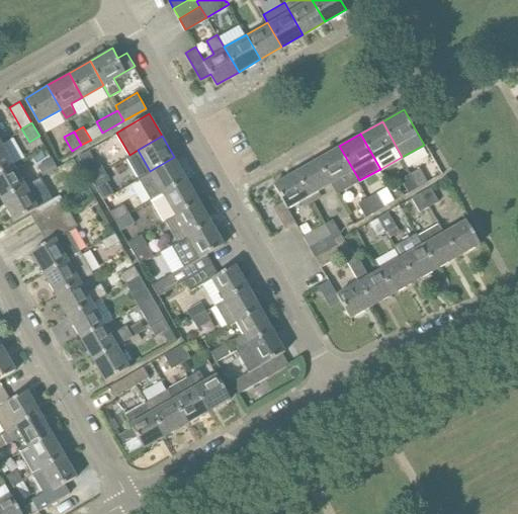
[(0,170),(13,163),(0,142),(0,141),(0,170)]
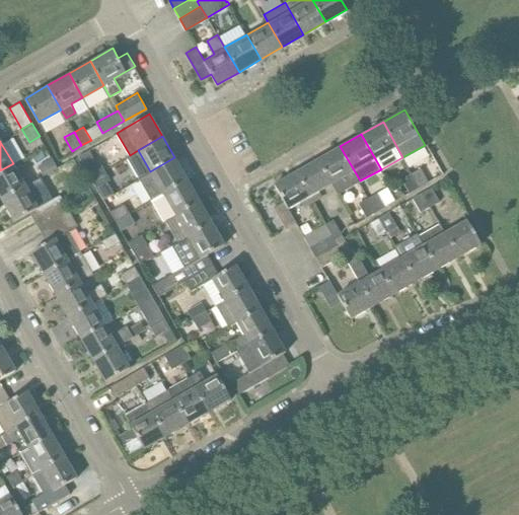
[(338,193),(360,180),(340,146),(318,158),(331,182),(338,193)]
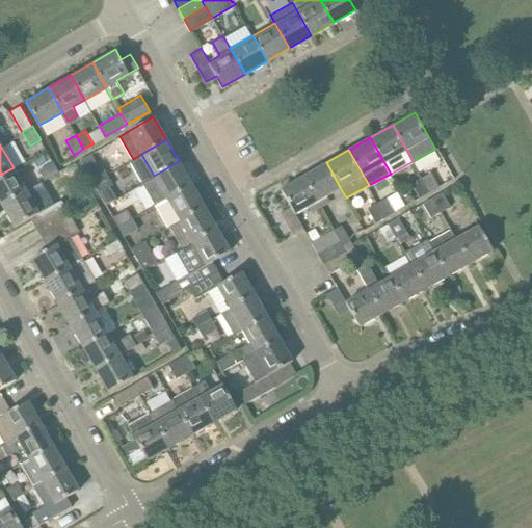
[(94,181),(107,173),(102,163),(96,167),(88,154),(80,159),(94,181)]
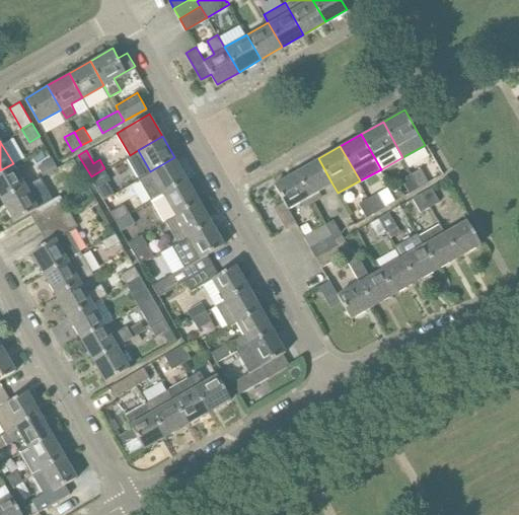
[(44,174),(57,166),(52,157),(38,165),(44,174)]
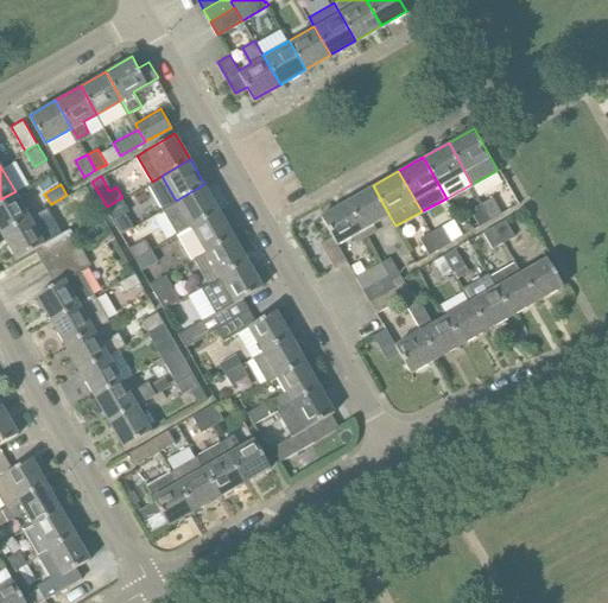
[(175,235),(190,226),(219,209),(204,184),(176,201),(160,210),(175,235)]
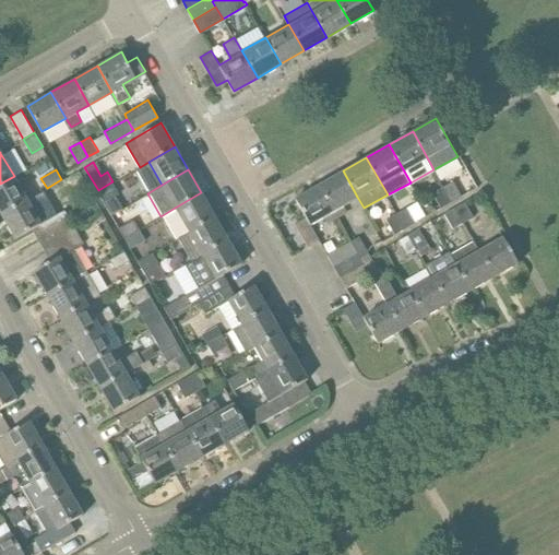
[(334,211),(357,197),(343,170),(319,185),(334,211)]
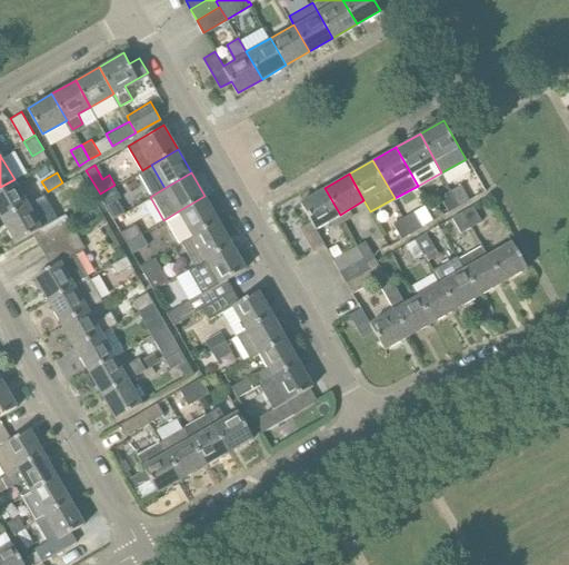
[(0,215),(1,218),(28,202),(15,179),(0,187),(0,215)]
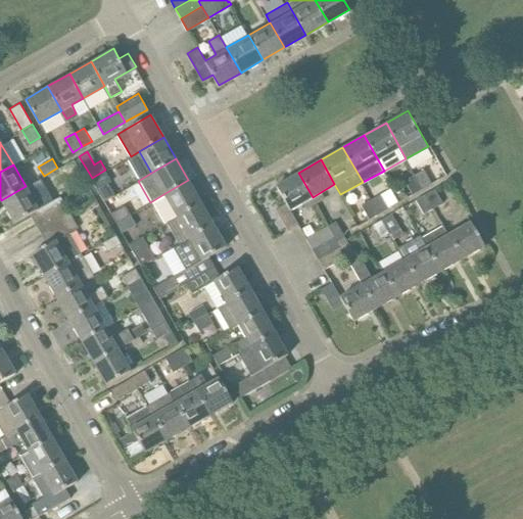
[(421,188),(431,182),(423,169),(413,174),(421,188)]
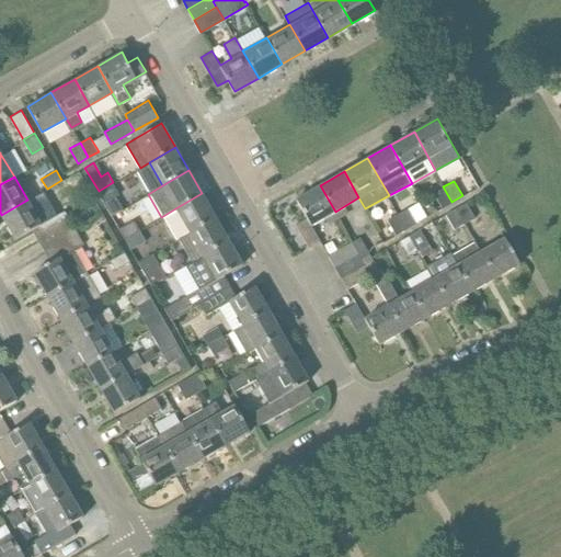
[(104,201),(118,193),(113,182),(99,191),(104,201)]
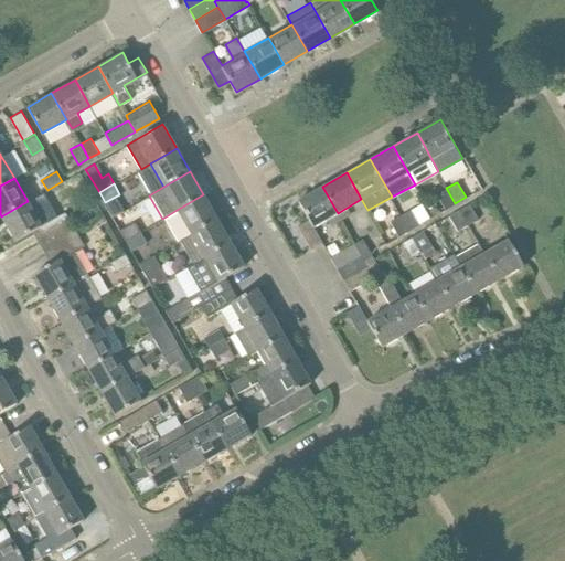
[(311,247),(322,241),(315,226),(338,213),(322,187),(299,200),(309,219),(298,224),(311,247)]
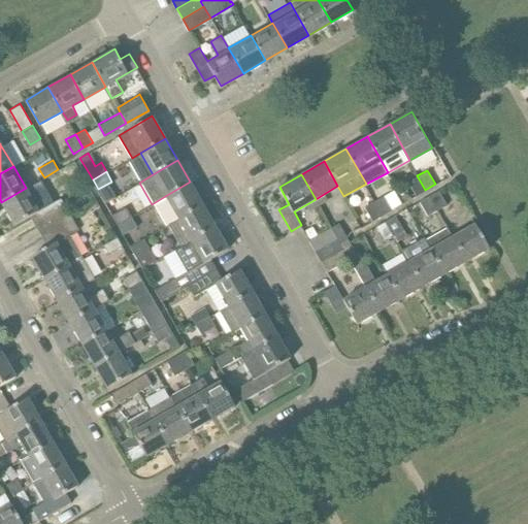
[(417,195),(425,190),(417,175),(408,181),(417,195)]
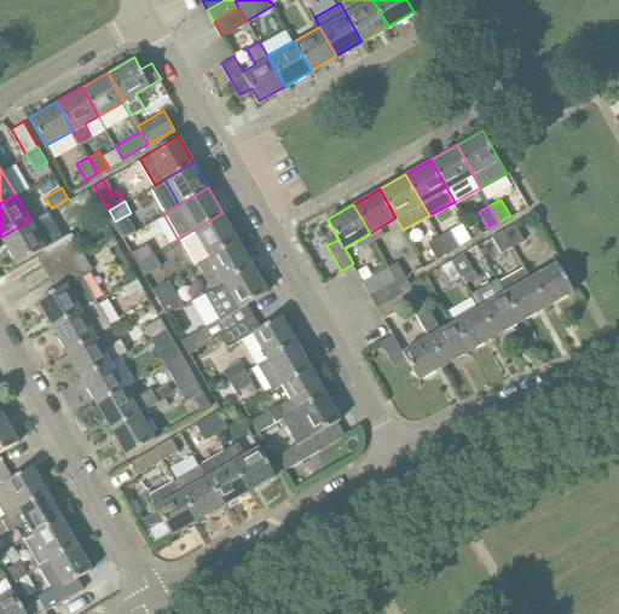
[(35,252),(46,245),(38,232),(55,222),(48,210),(30,220),(1,237),(16,262),(35,252)]
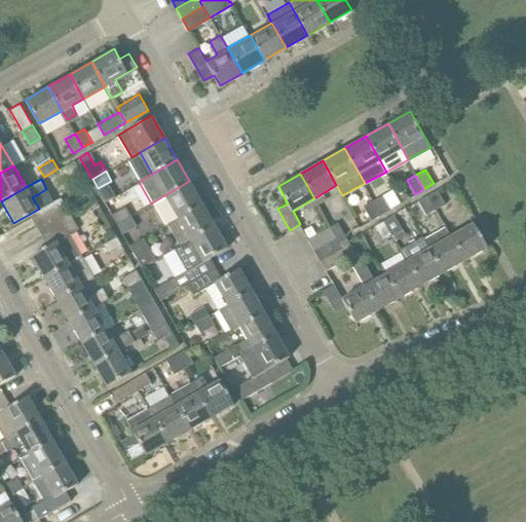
[(177,217),(202,203),(189,181),(164,195),(177,217)]
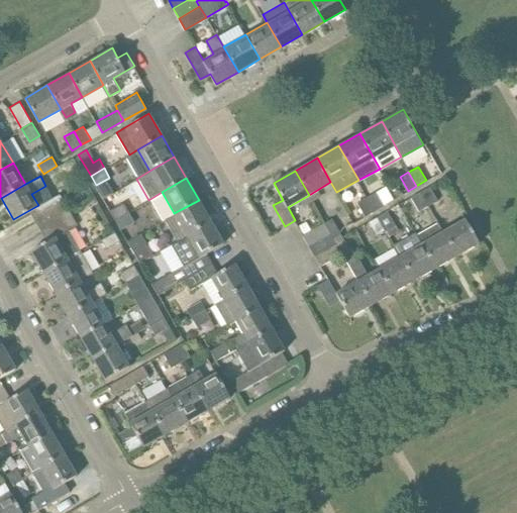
[(427,205),(437,199),(430,185),(419,192),(427,205)]
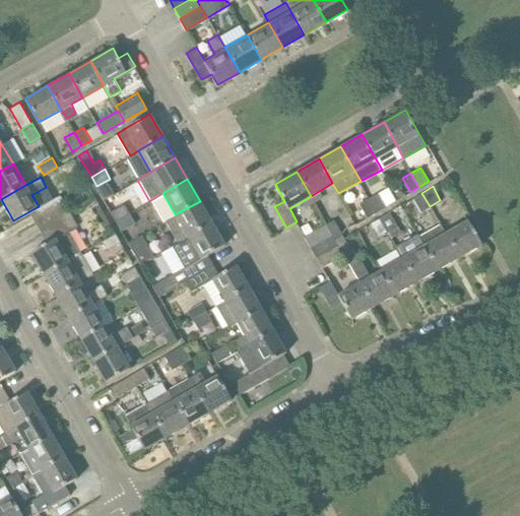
[(376,211),(386,206),(378,192),(368,197),(376,211)]
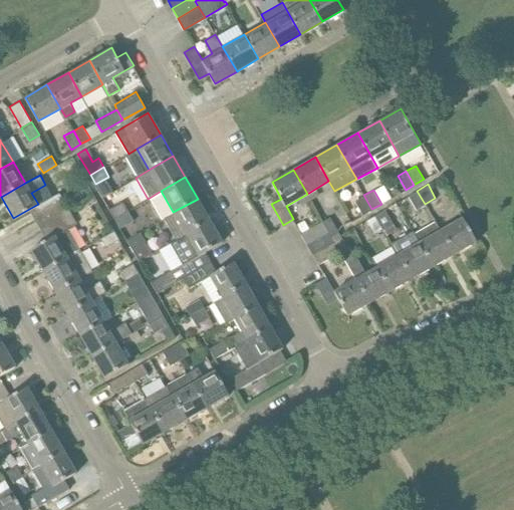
[(417,209),(425,204),(417,191),(409,195),(417,209)]
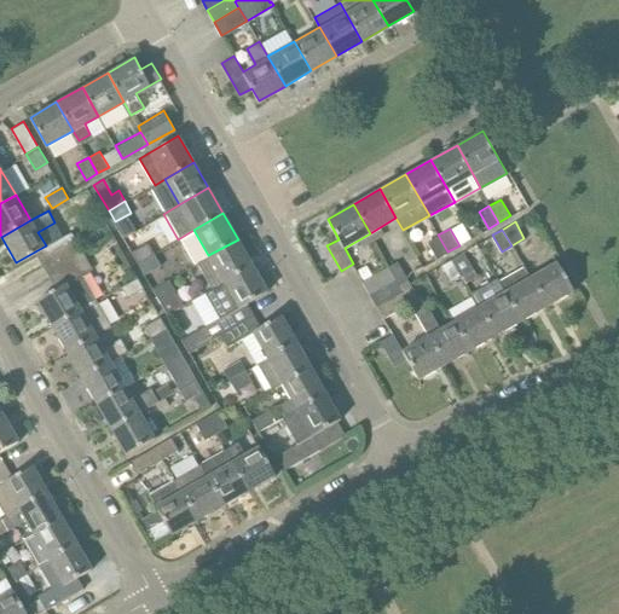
[(71,231),(61,237),(68,249),(70,254),(81,248),(71,231)]
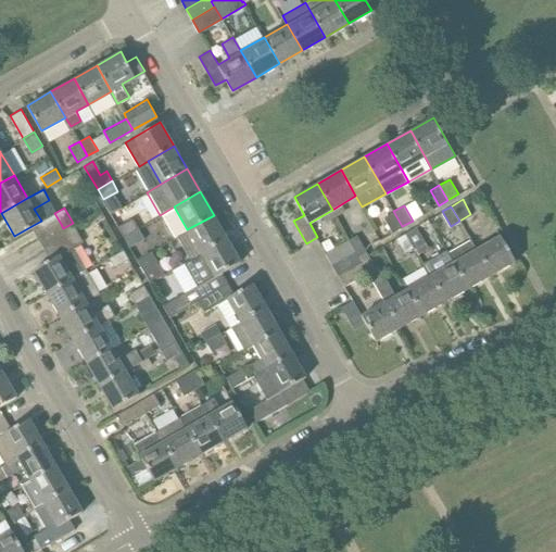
[(392,231),(402,226),(393,211),(383,216),(392,231)]
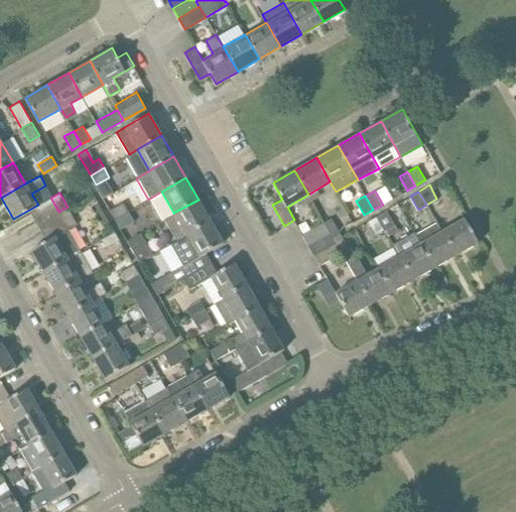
[(56,208),(50,198),(38,205),(29,210),(35,220),(56,208)]
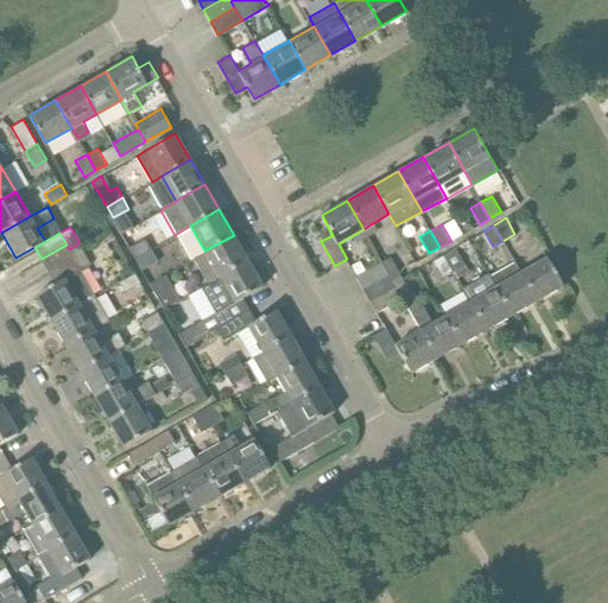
[(208,281),(248,260),(234,235),(204,251),(194,256),(208,281)]
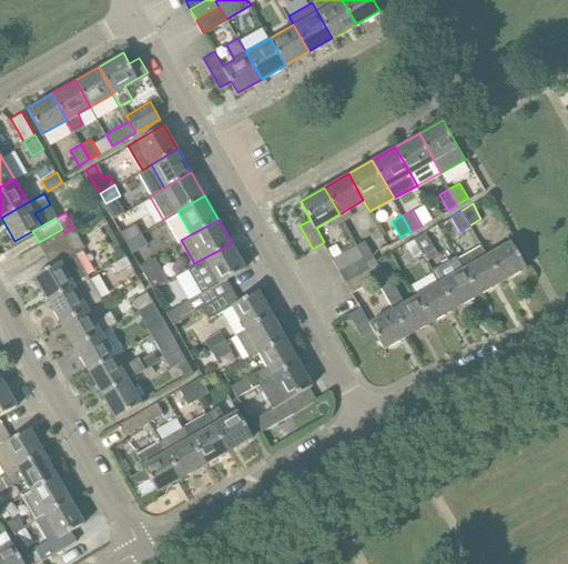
[(127,240),(141,232),(135,222),(121,230),(127,240)]
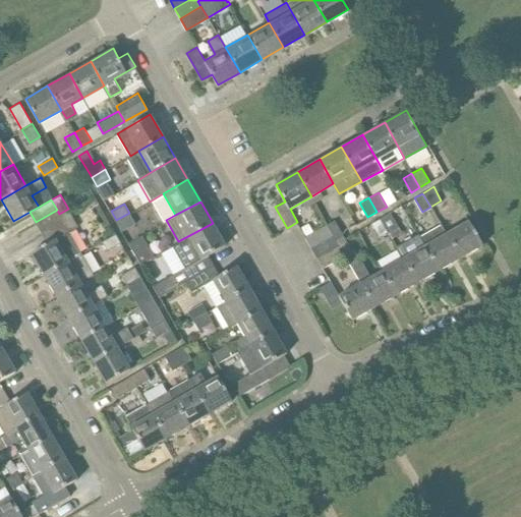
[(70,229),(77,225),(68,209),(59,214),(62,220),(68,230),(70,229)]
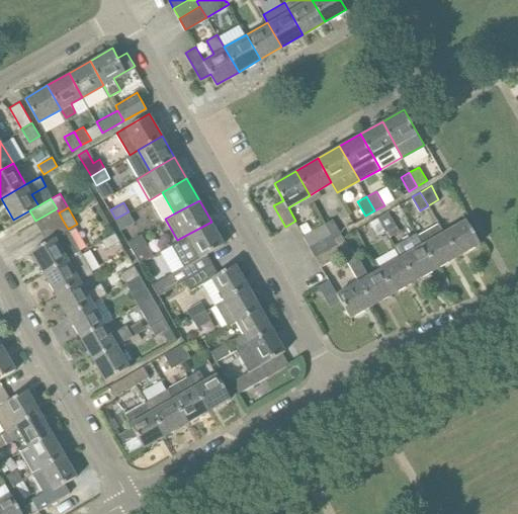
[(57,208),(35,221),(40,231),(62,219),(59,212),(57,208)]
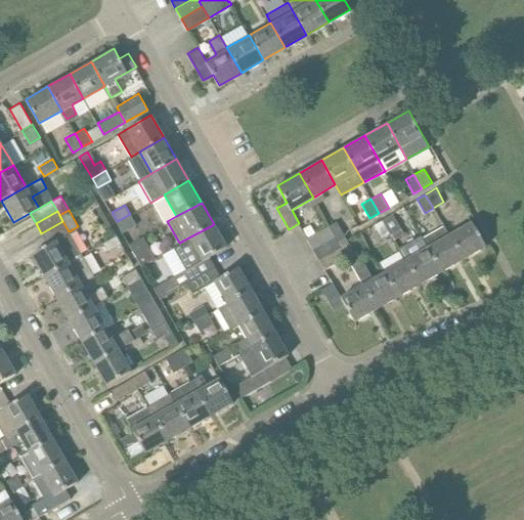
[(390,232),(400,226),(392,213),(382,218),(390,232)]
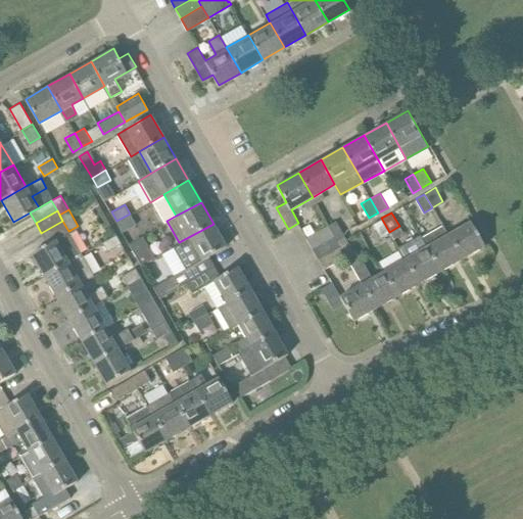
[(122,231),(136,223),(130,214),(116,221),(122,231)]
